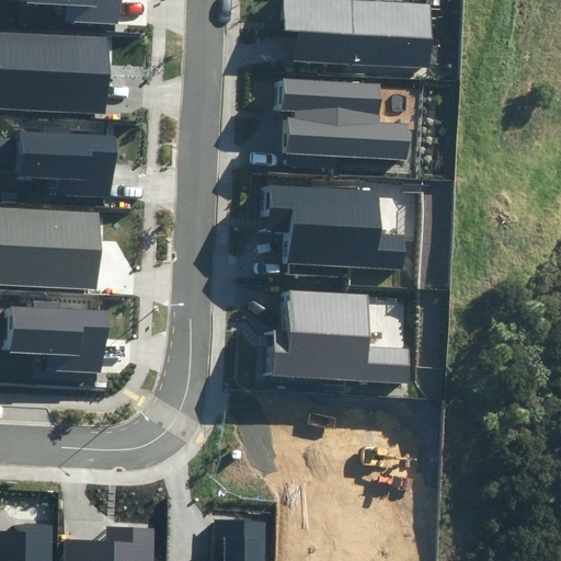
[(67,21),(122,23),(122,0),(27,0),(27,3),(67,4),(67,21)]
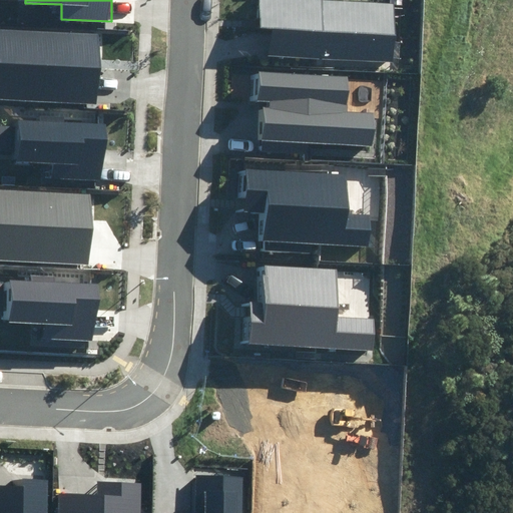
[(271,57),(392,62),(394,5),(322,2),(322,0),(259,0),(259,28),(272,29),(271,57)]
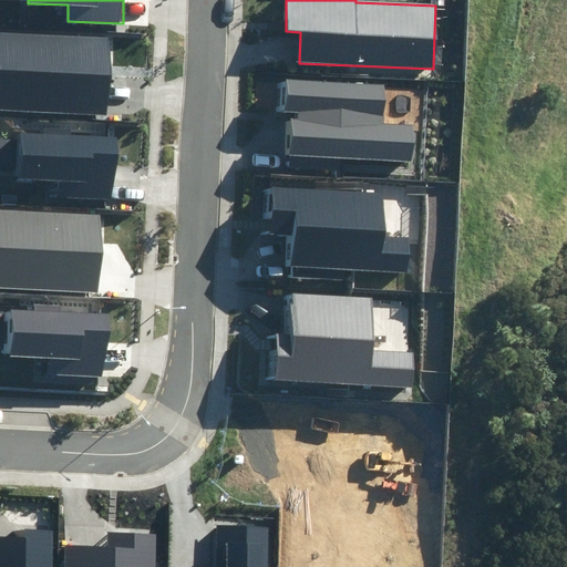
[(0,110),(106,114),(109,38),(0,33),(0,110)]
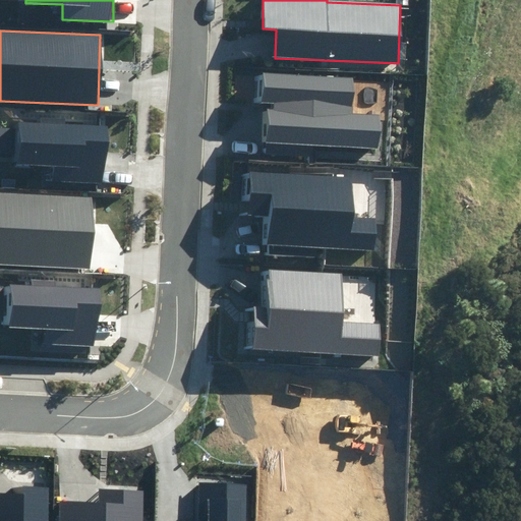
[(314,143),(380,147),(381,114),(352,113),(354,77),(264,73),(263,101),(275,102),(274,110),(267,110),(265,156),(313,158),(314,143)]
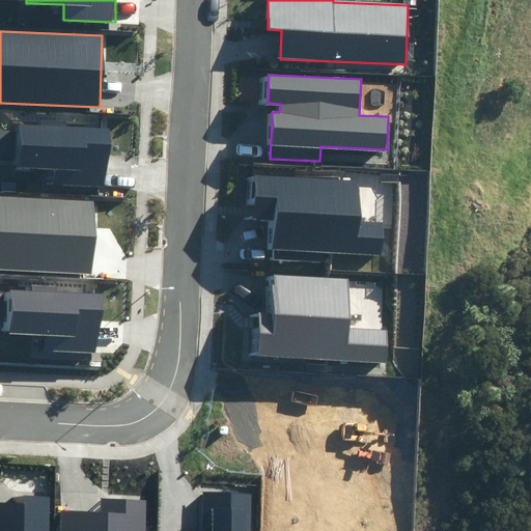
[(52,184),(105,186),(108,129),(65,127),(65,120),(42,119),(40,127),(20,127),(18,167),(53,168),(52,184)]
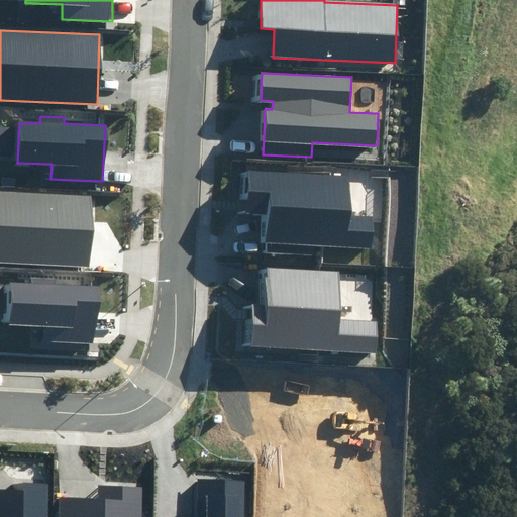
[(313,246),(373,249),(375,216),(349,215),(351,176),(247,171),(244,212),(269,213),(267,252),(313,254),(313,246)]
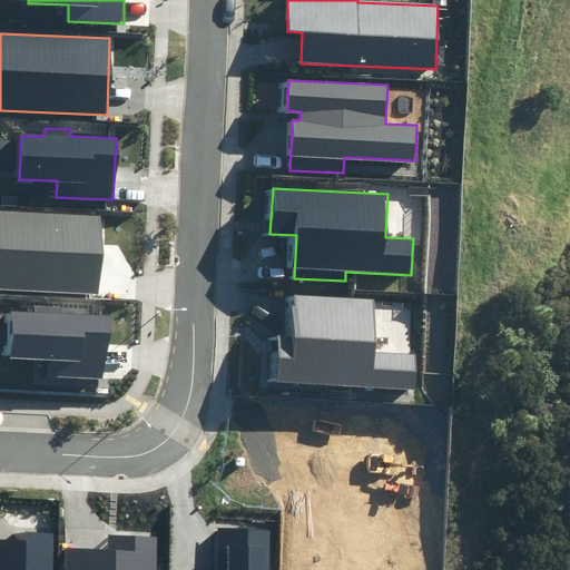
[(0,287),(98,293),(101,215),(0,210),(0,287)]
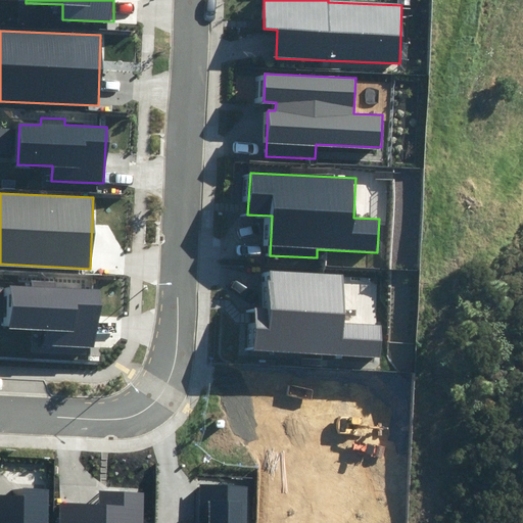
[(252,307),(250,351),(383,359),(384,326),(343,324),(346,277),(269,273),(268,308),(252,307)]
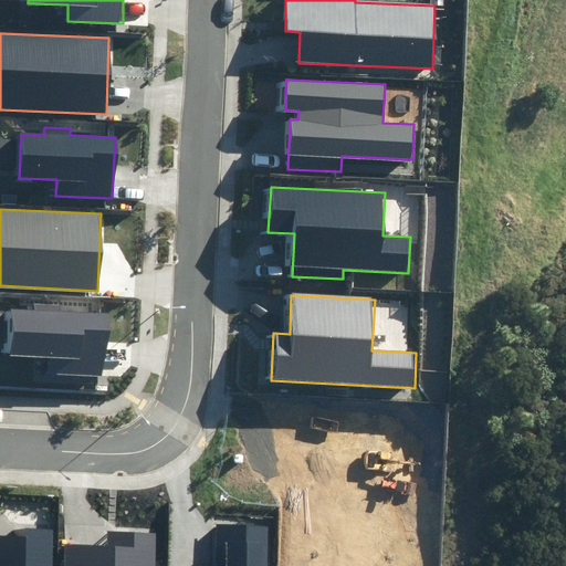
[(55,374),(103,377),(105,315),(59,313),(60,305),(37,304),(35,311),(9,310),(7,354),(56,356),(55,374)]
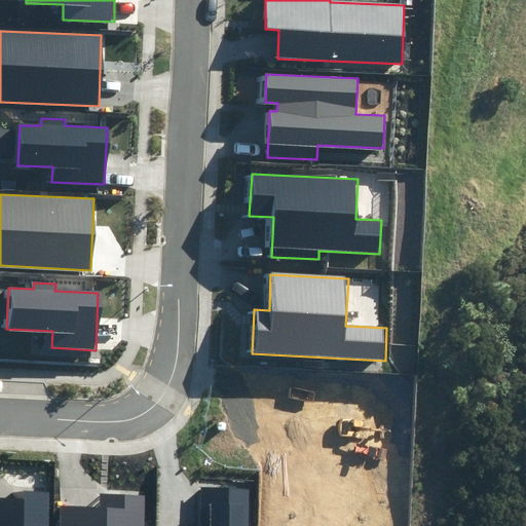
[(199,525),(249,525),(251,489),(201,487),(199,525)]
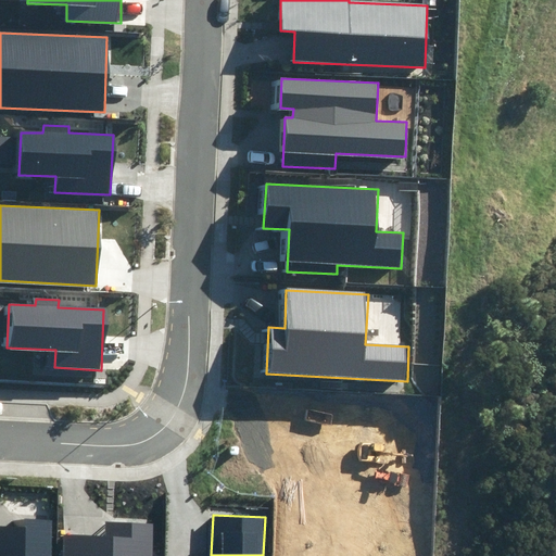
[(57,555),(59,519),(25,518),(25,527),(0,526),(0,555),(57,555)]
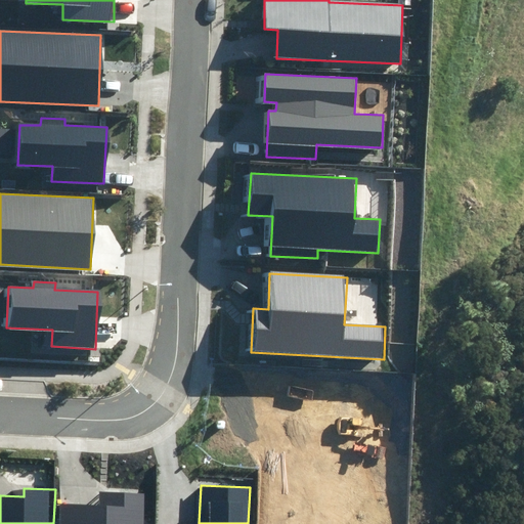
[(144,523),(145,491),(99,491),(99,506),(59,506),(58,523),(144,523)]
